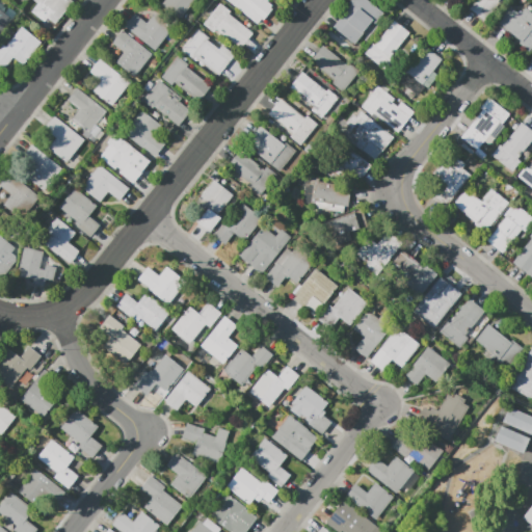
[(72,0),(74,1),(55,25),(35,9),(43,0),(72,0)]
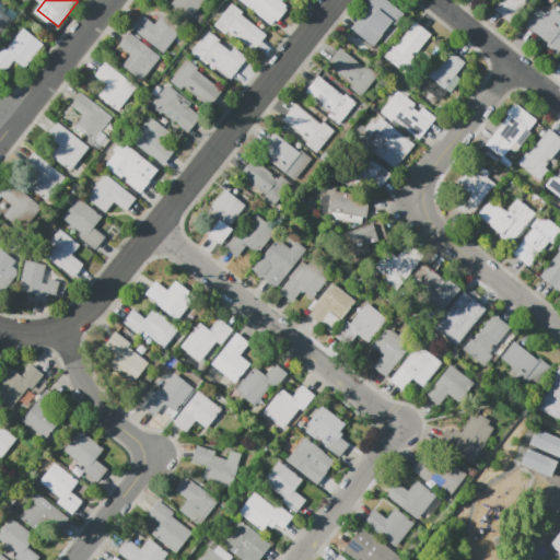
[(174,0),(172,3),(191,19),(205,0),(174,0)]
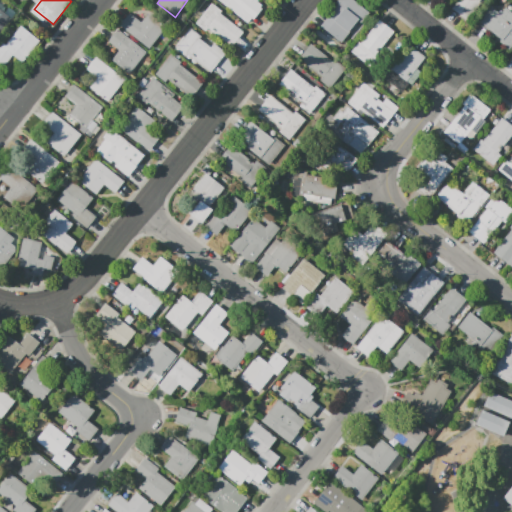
[(218,0),(225,5),(228,2),(252,21),(263,6),(255,0),(218,0)]
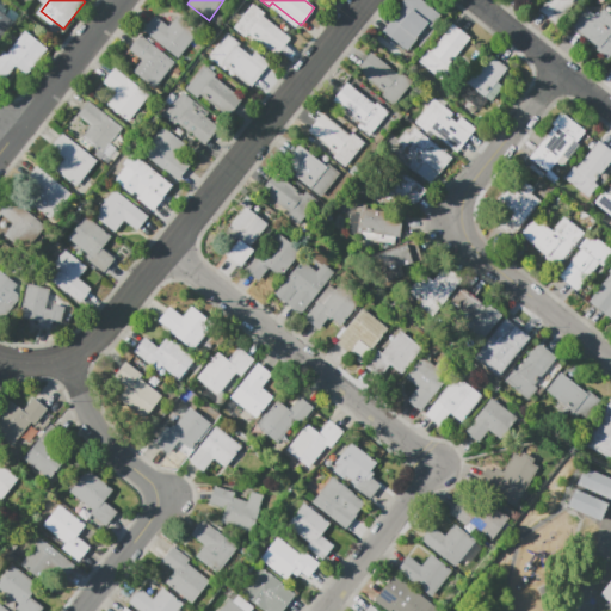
[(382,30),(401,44),(421,19),(425,22),(434,10),(423,0),(402,0),(401,2),(403,4),(382,30)]
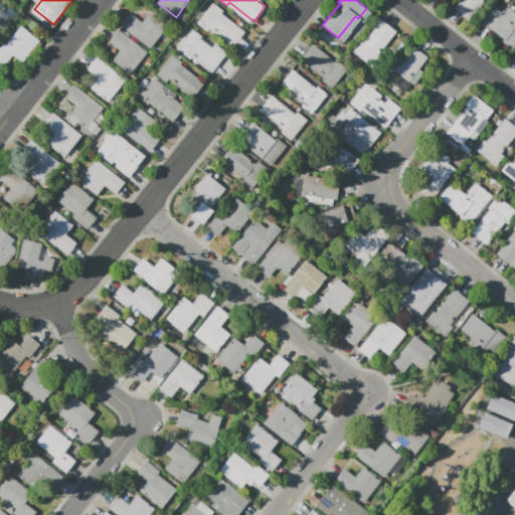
[(460,0),(454,8),(469,20),(484,0),(490,0),(491,1),(491,0),(460,0)]
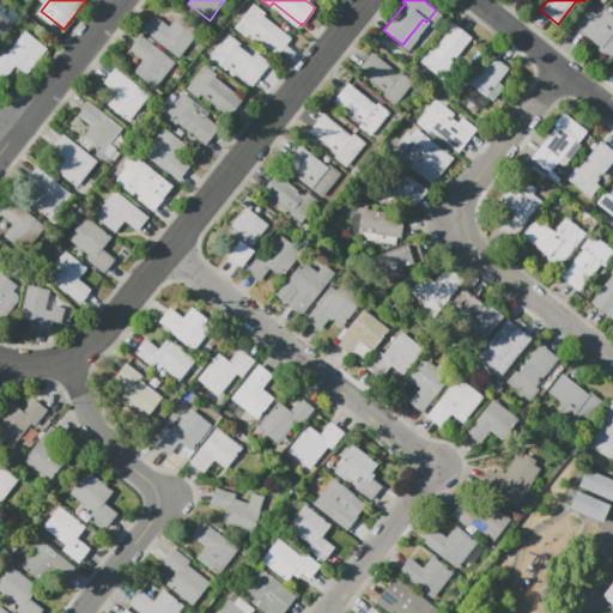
[(234,28),(246,37),(249,34),(278,55),(291,38),(263,17),(266,14),(253,4),(234,28)]
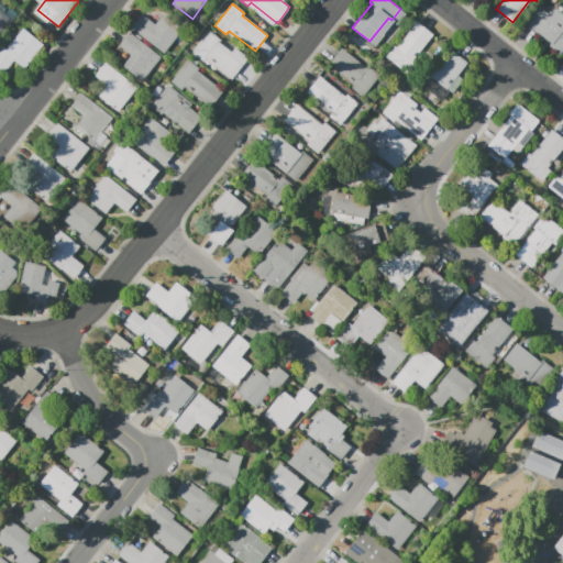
[(0,7),(14,19),(0,36),(0,7)]
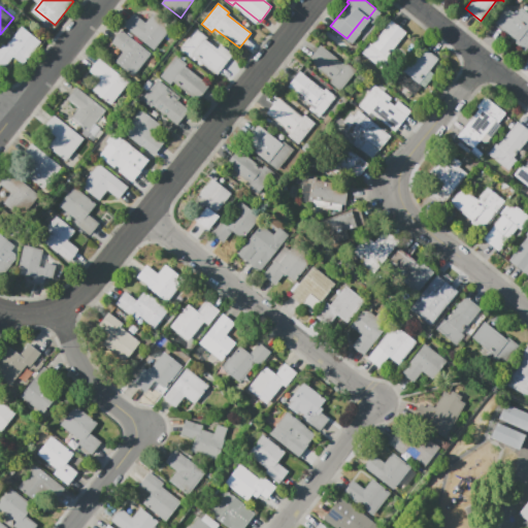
[(495,22),(506,7),(516,14),(521,8),(527,13),(527,47),(526,51),(516,42),(518,40),(495,22)]
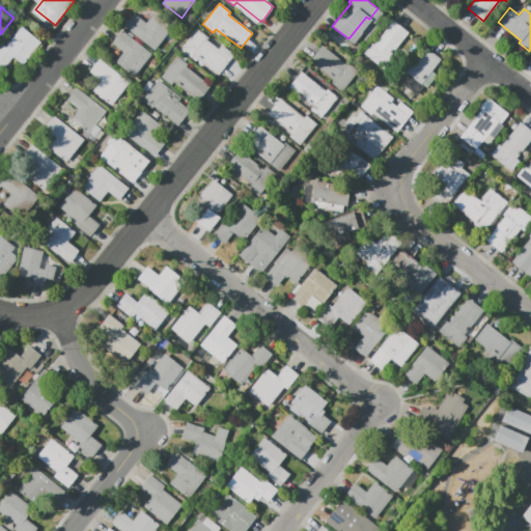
[(172,28),(155,14),(147,24),(136,15),(126,27),(155,51),(172,28)]
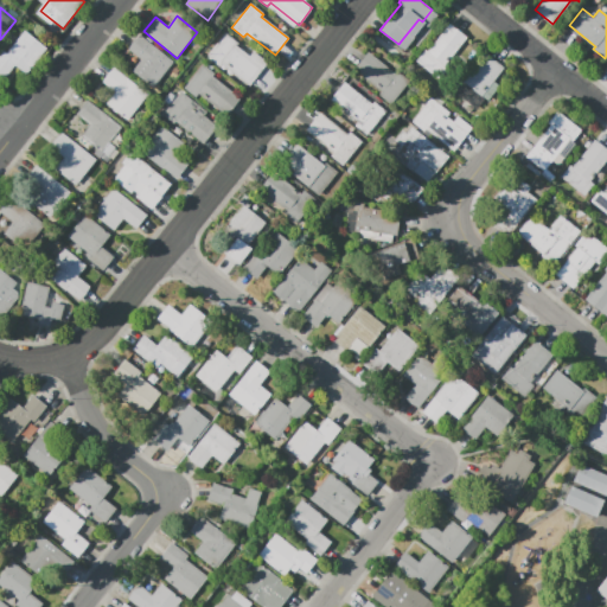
[(449,23),(467,37),(445,65),(448,68),(440,80),(415,61),(425,49),(427,51),(449,23)]
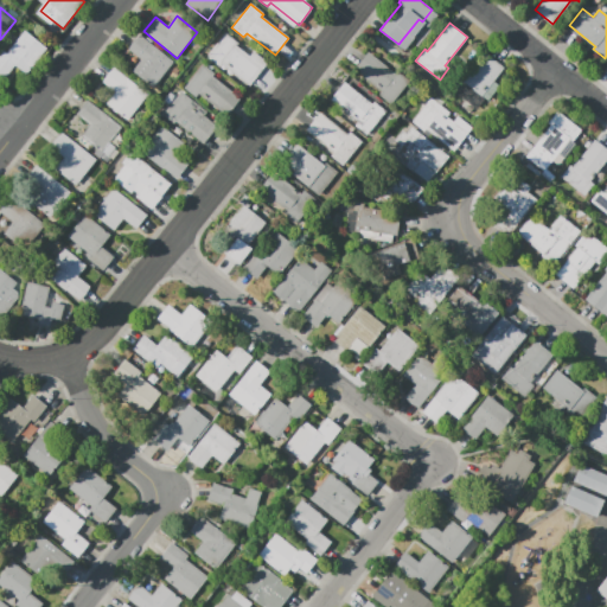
[(0,74),(0,52),(2,50),(6,53),(24,31),(46,49),(26,75),(14,65),(5,78),(0,74)]
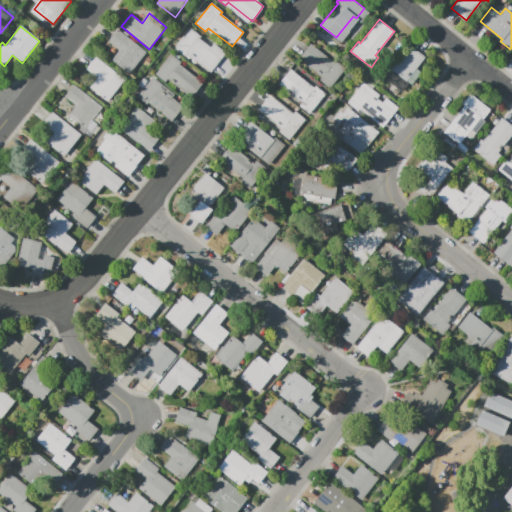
[(113,60),(130,74),(146,52),(118,29),(108,42),(120,51),(113,60)]
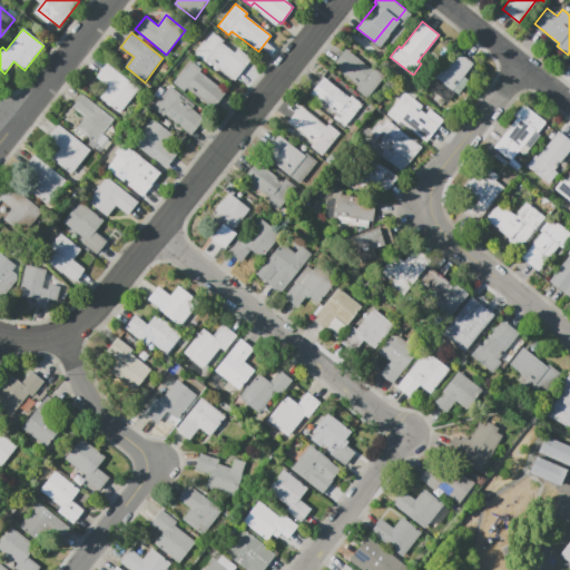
[(195,55),(206,64),(208,59),(236,80),(248,65),(222,45),(224,41),(212,32),(195,55)]
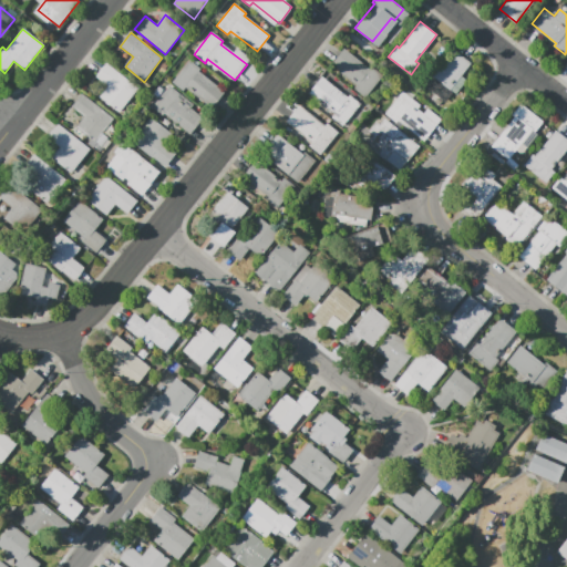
[(344,48),(370,69),(372,66),(383,75),(366,98),(354,89),(357,85),(331,65),(344,48)]
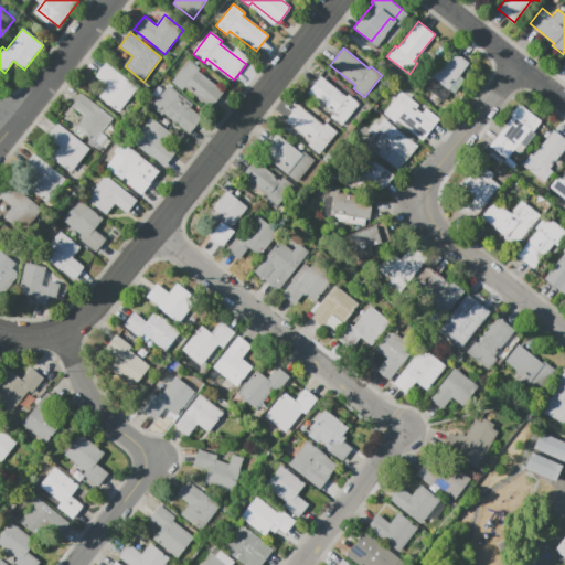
[(452,51),(469,63),(459,76),(465,81),(455,93),(433,76),(452,51)]
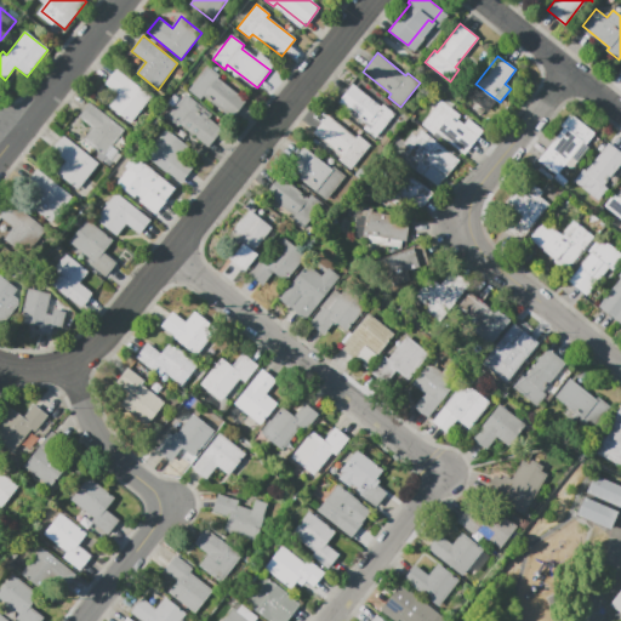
[(188,90),(200,100),(203,96),(233,119),(246,102),(217,79),(220,77),(206,66),(188,90)]
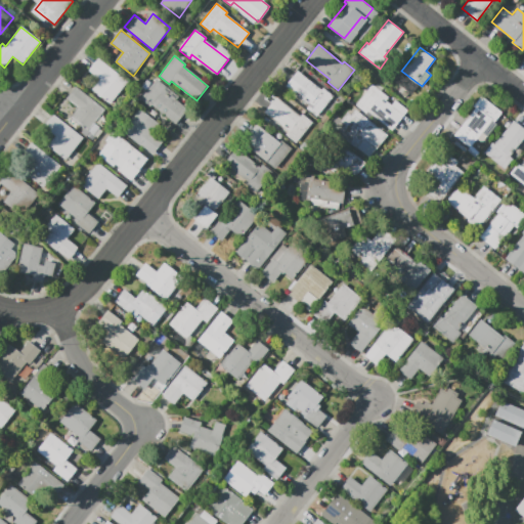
[(93,89),(111,104),(127,82),(98,58),(88,72),(100,81),(93,89)]
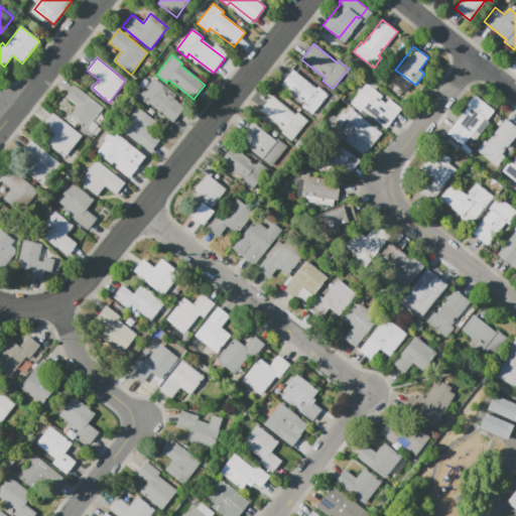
[(292,70),(316,88),(317,86),(328,94),(312,114),(301,106),(304,103),(280,85),(292,70)]
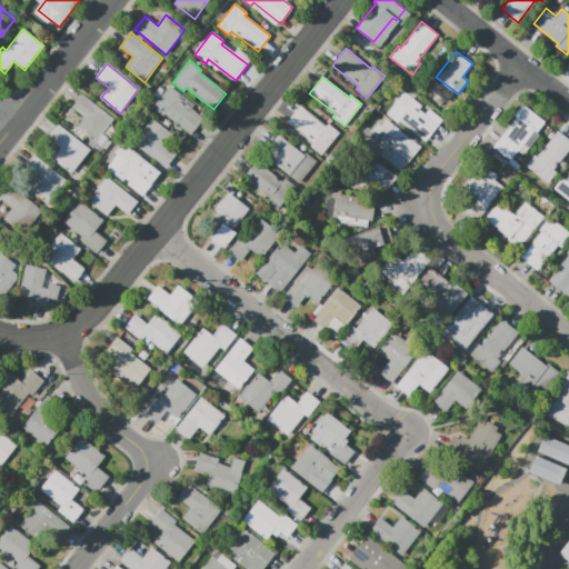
[(151,108),(162,117),(165,113),(191,135),(205,118),(192,109),(195,106),(169,86),(151,108)]
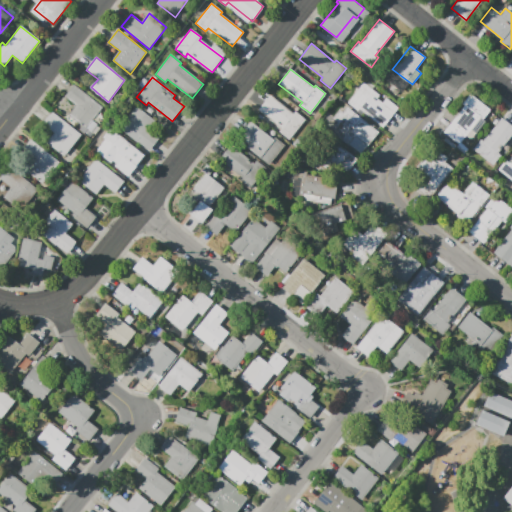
[(347,102),(363,82),(379,95),(377,98),(395,112),(383,126),(361,109),(359,112),(347,102)]
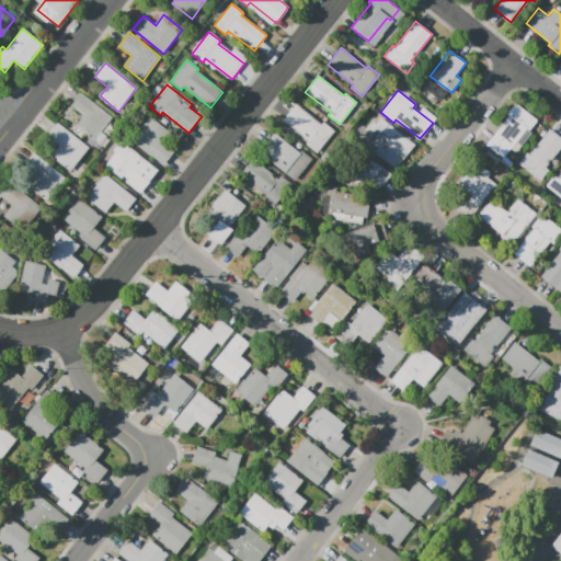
[(77,125),(95,141),(113,117),(82,92),(71,106),(84,116),(77,125)]
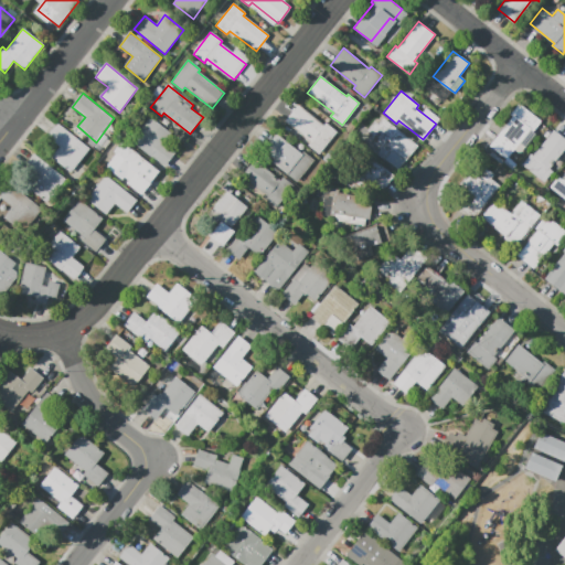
[(512,116),(510,114),(519,103),(541,121),(533,131),(536,134),(525,148),(520,142),(507,159),(489,145),(512,116)]
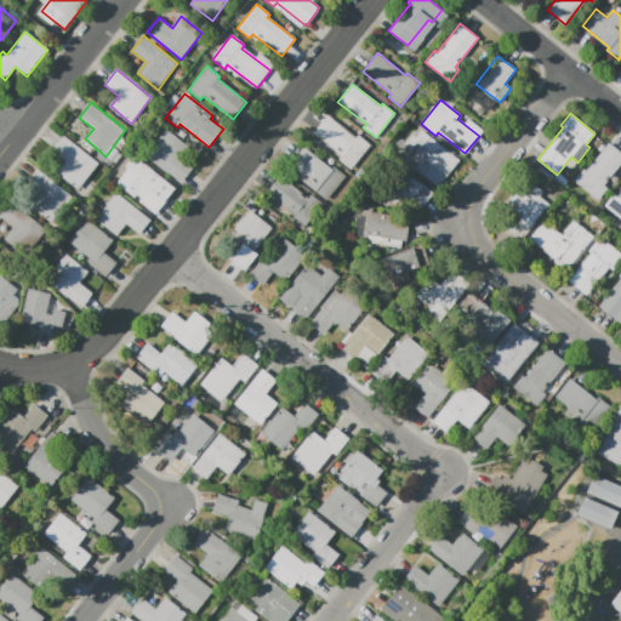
[(328,114),(355,137),(358,135),(370,144),(351,169),(339,159),(341,155),(313,132),(328,114)]
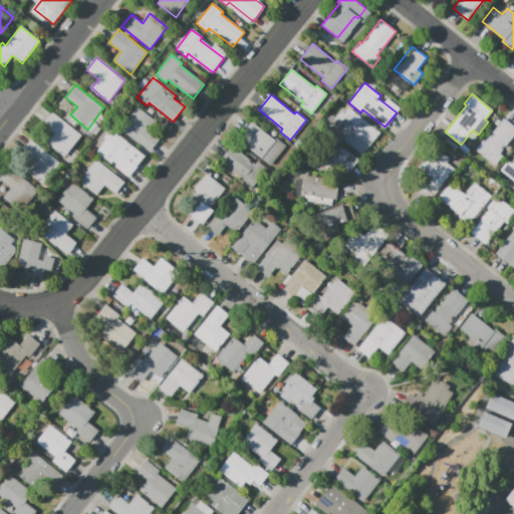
[(136,106),(155,121),(148,131),(159,140),(149,153),(118,127),(136,106)]
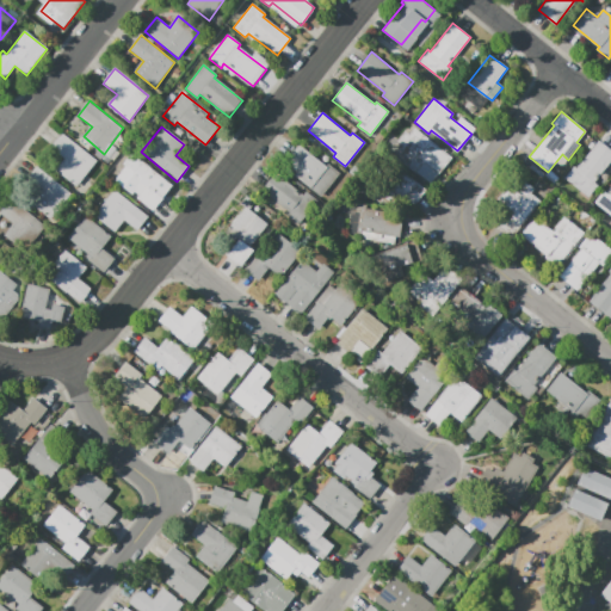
[(450,155),(414,128),(408,134),(405,131),(397,141),(402,144),(394,155),(415,172),(424,161),(437,172),(450,155)]
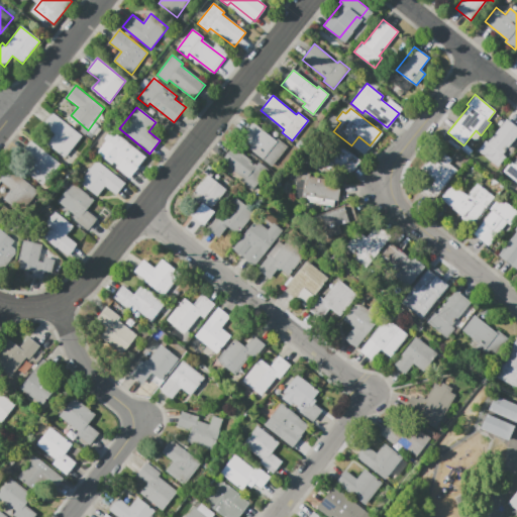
[(48,143),(66,158),(83,135),(54,112),(43,125),(56,134),(48,143)]
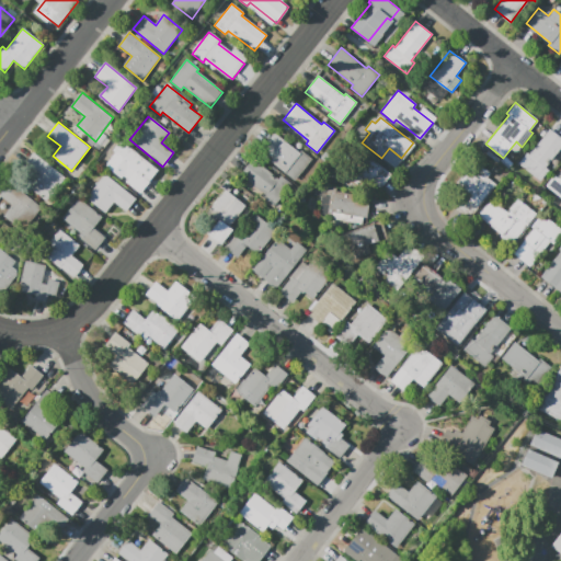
[(548,128),(560,138),(560,146),(545,167),(549,170),(540,181),(517,163),(526,152),(528,153),(548,128)]
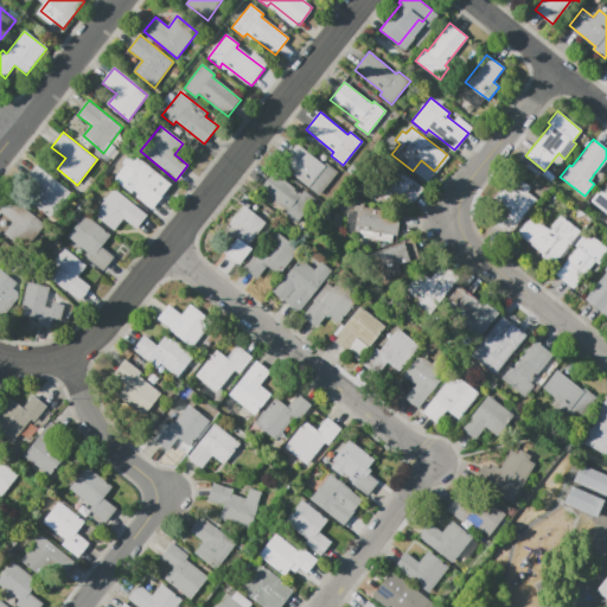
[(295,144),(324,166),(325,163),(338,173),(319,196),(292,174),(294,171),(281,161),(295,144)]
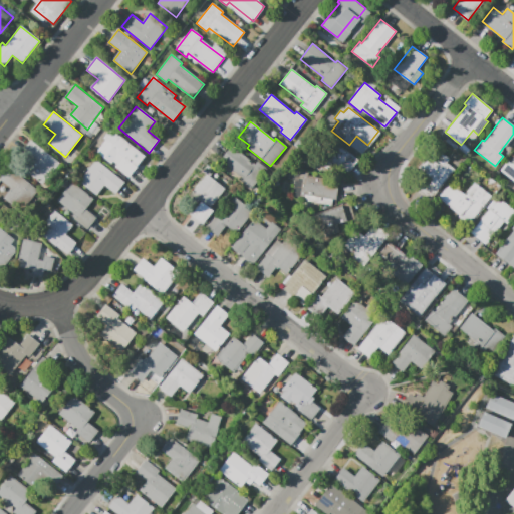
[(98,149),(113,130),(134,147),(125,157),(137,167),(127,178),(114,167),(117,164),(98,149)]
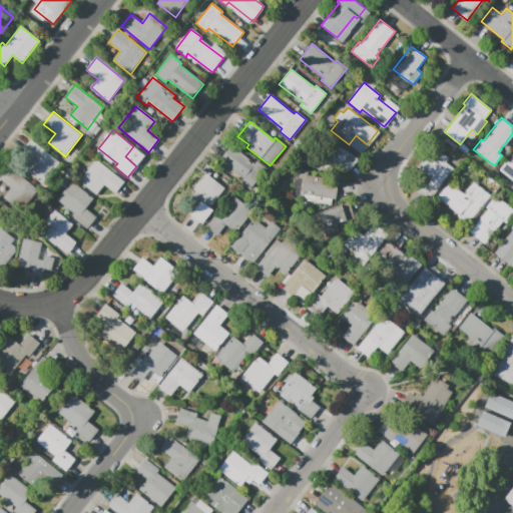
[(358,158),(346,174),(332,163),(326,170),(322,167),(320,170),(307,160),(328,134),(358,158)]
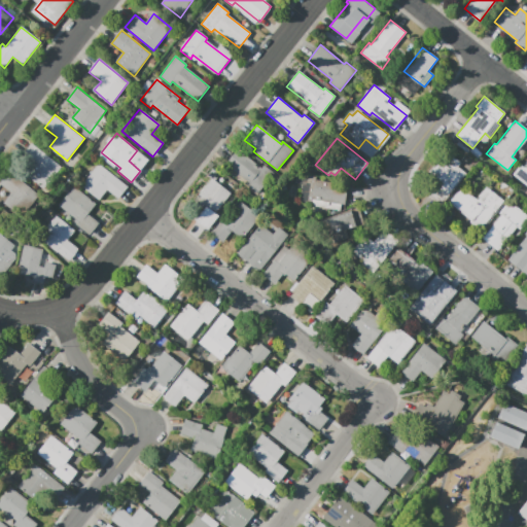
[(26,174),(43,188),(60,167),(31,143),(21,155),(33,166),(26,174)]
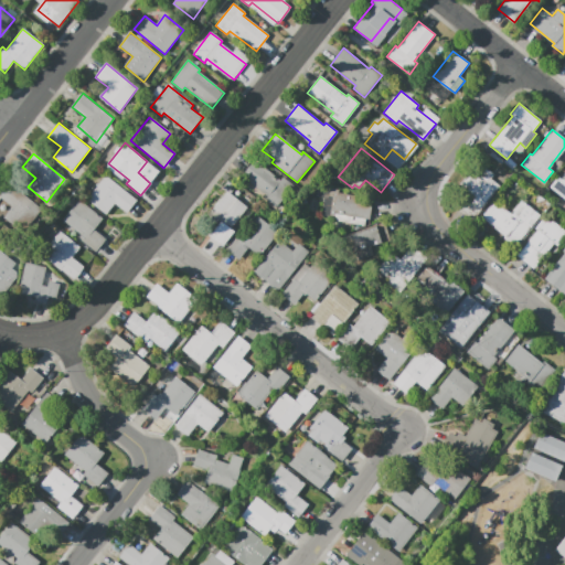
[(255,159),(280,180),(283,178),(294,187),(276,209),(265,200),(267,196),(242,176),(255,159)]
